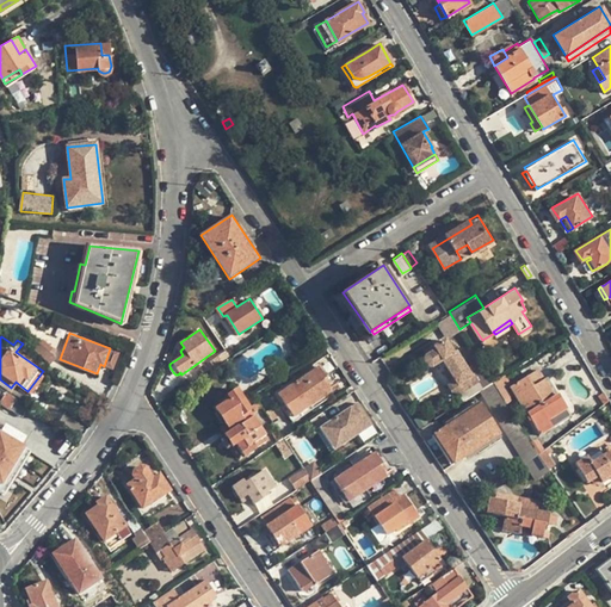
[(50,359),(59,350),(42,336),(34,346),(50,359)]
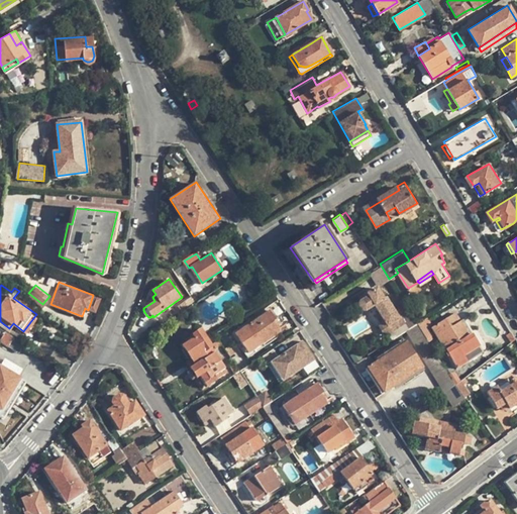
[(376,285),(367,290),(368,293),(358,299),(358,303),(362,308),(365,309),(375,302),(380,310),(376,313),(382,322),(386,320),(388,323),(391,321),(395,327),(405,321),(408,327),(417,322),(405,303),(395,310),(392,311),(390,307),(391,304),(386,295),(383,297),(376,285)]
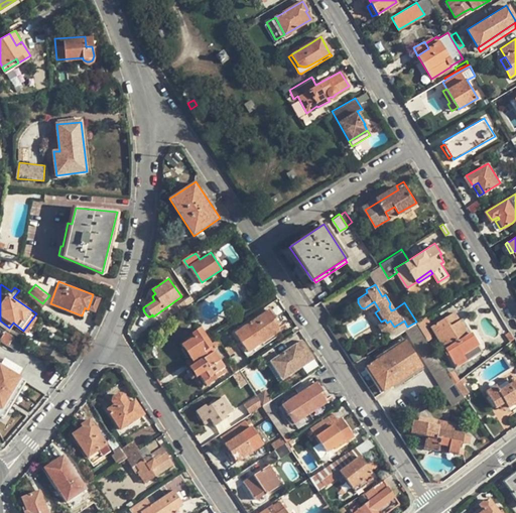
[(231,338),(242,355),(245,353),(248,357),(279,336),(277,333),(280,332),(276,325),(278,323),(268,307),(232,332),(235,336),(231,338)]
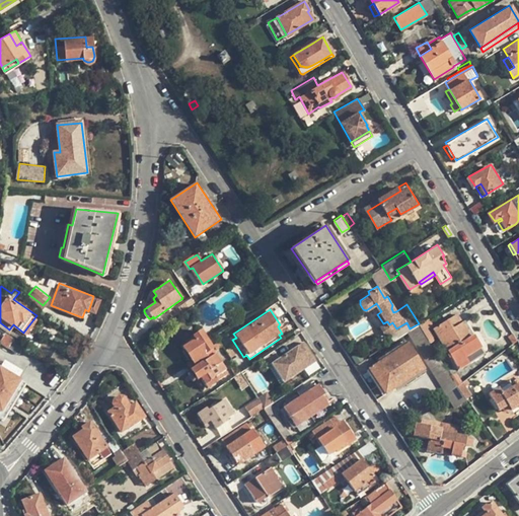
[(453,325),(463,320),(459,312),(449,317),(453,325)]
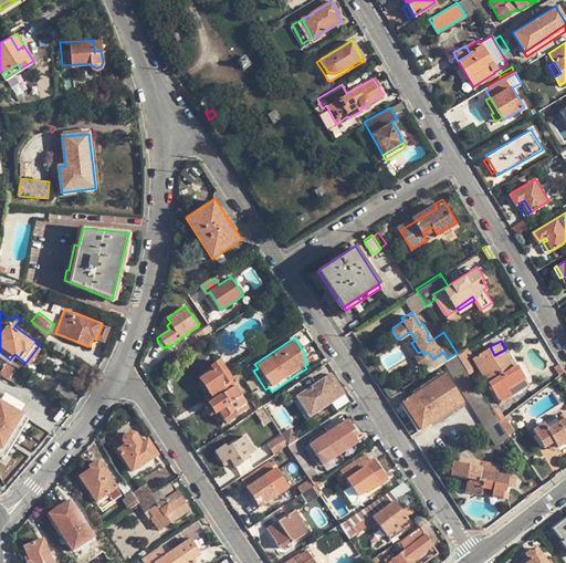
[(468,345),(457,353),(468,369),(474,365),(468,356),(473,353),(468,345)]
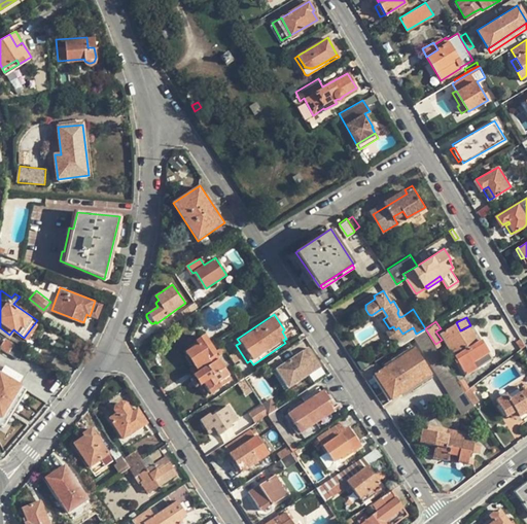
[(460,330),(456,322),(441,332),(466,374),(478,367),(473,360),(489,351),(481,338),(479,339),(470,325),(460,330)]
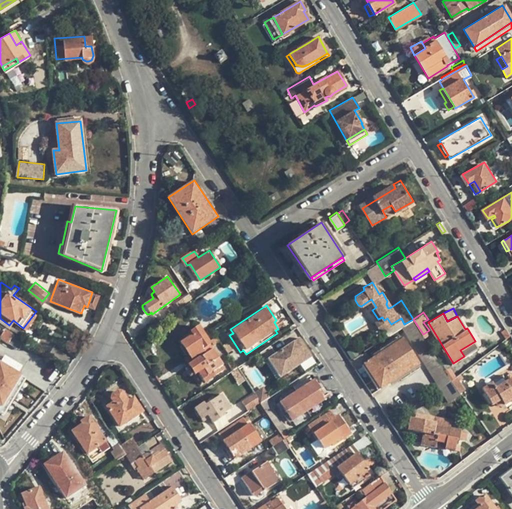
[(461,313),(457,316),(465,329),(469,327),(461,313)]
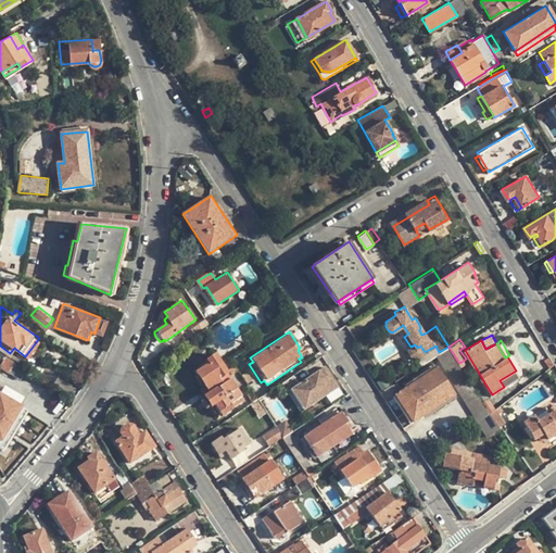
[(407,349),(414,360),(425,352),(420,346),(417,348),(415,344),(411,347),(407,349)]
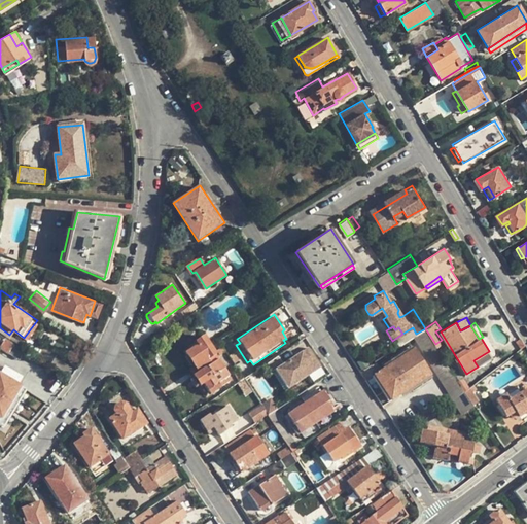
[(416,334),(452,391),(463,385),(459,379),(435,344),(425,328),(416,334)]
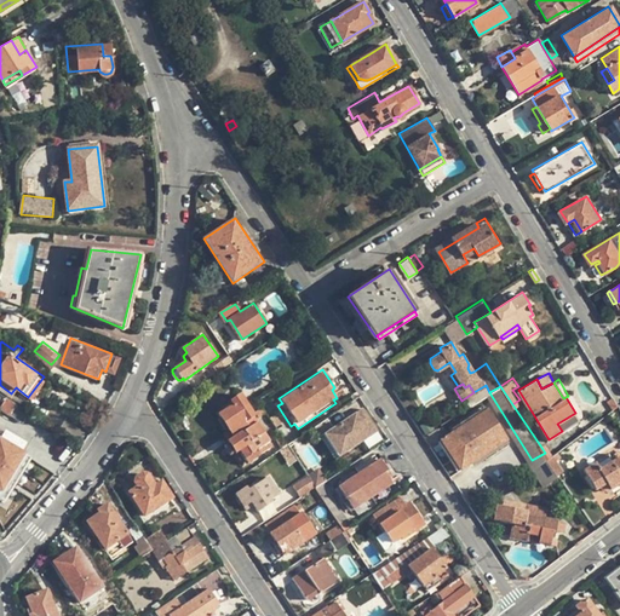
[(227,445),(233,455),(241,450),(250,462),(275,447),(254,415),(256,415),(242,392),(231,398),(234,402),(218,413),(230,431),(225,435),(231,442),(227,445)]
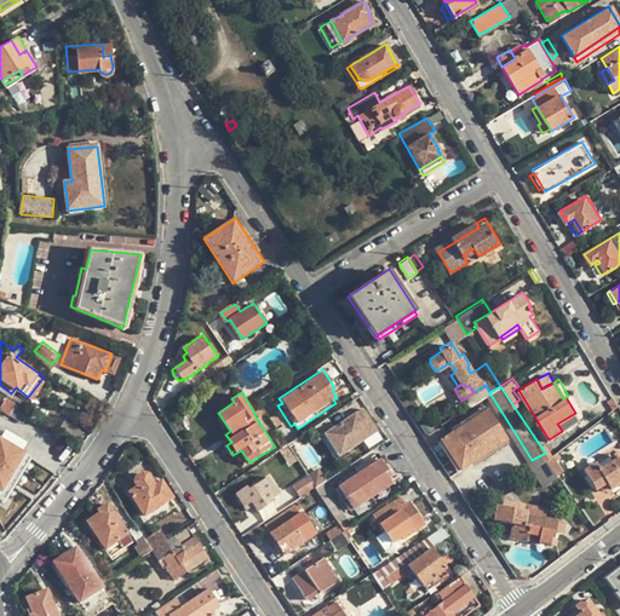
[(608,399),(613,409),(619,404),(613,396),(608,399)]
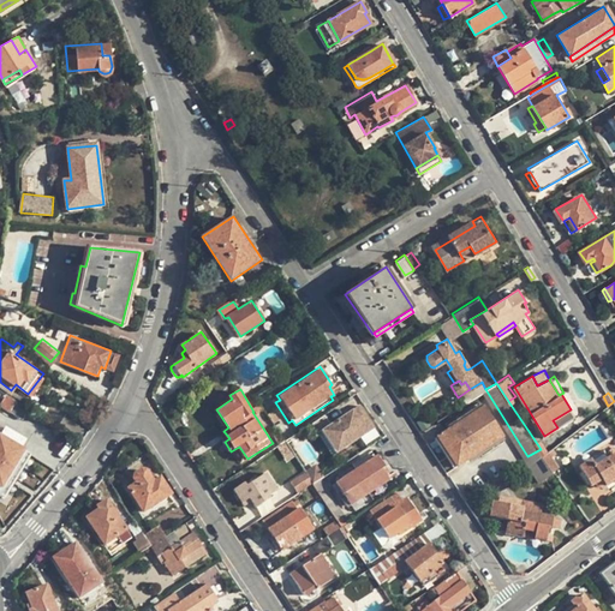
[(1,403),(23,418),(29,409),(7,394),(1,403)]
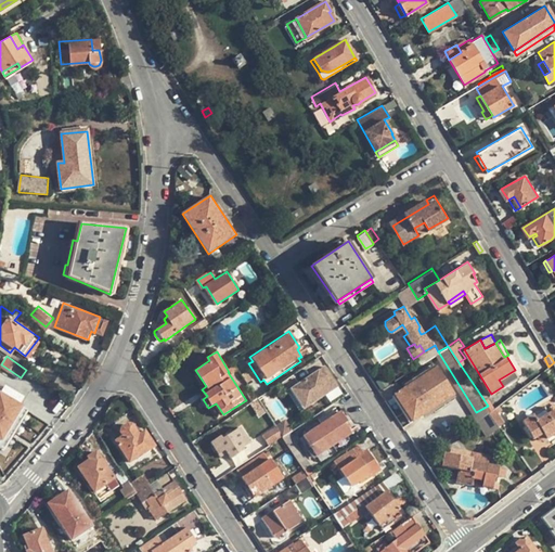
[(407,385),(437,366),(434,362),(403,382),(407,385)]
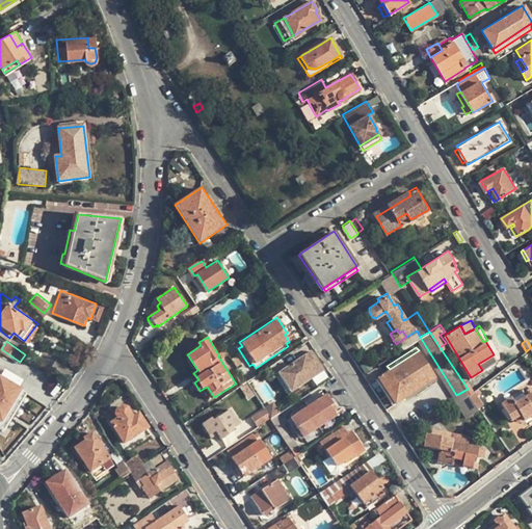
[(280,372),(293,392),(325,371),(312,350),(280,372)]
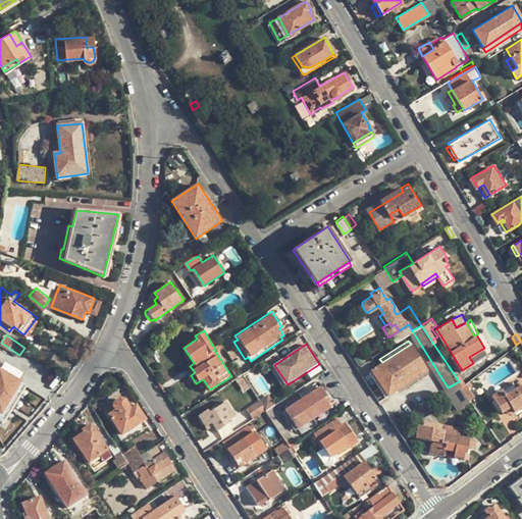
[(399,387),(427,369),(411,344),(382,362),(378,365),(373,368),(369,361),(367,358),(357,364),(364,374),(369,371),(371,369),(387,394),(387,395),(399,387)]
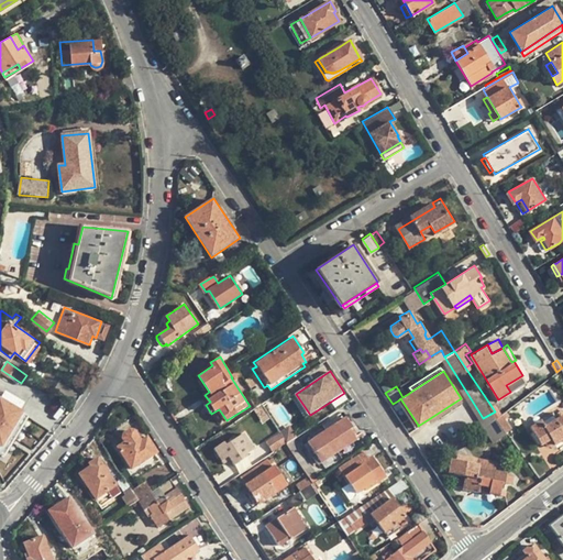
[(246,379),(252,387),(256,384),(251,375),(246,379)]
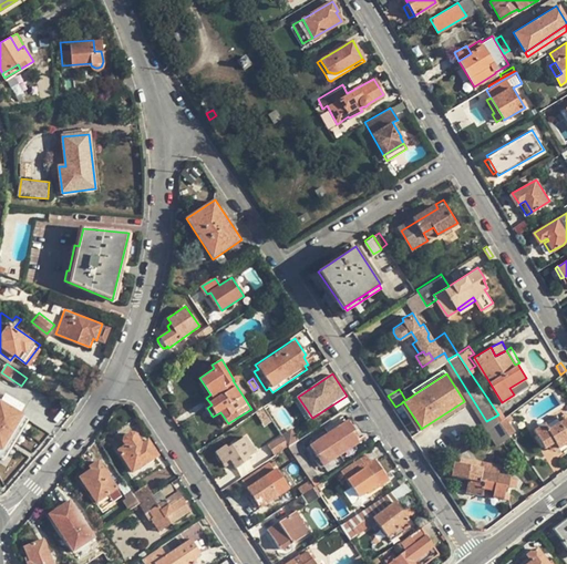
[(514,395),(531,385),(526,378),(509,388),(514,395)]
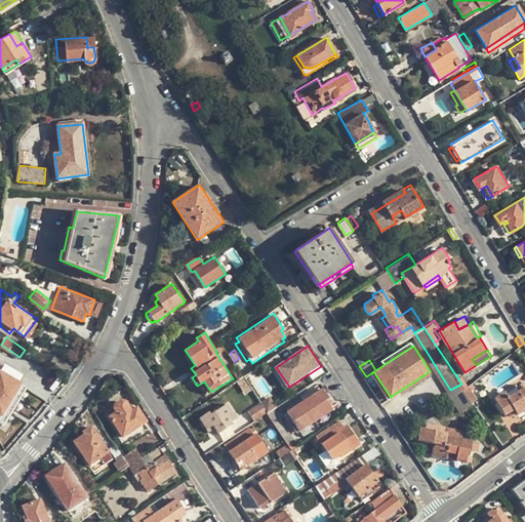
[(375,360),(371,363),(375,370),(380,367),(375,360)]
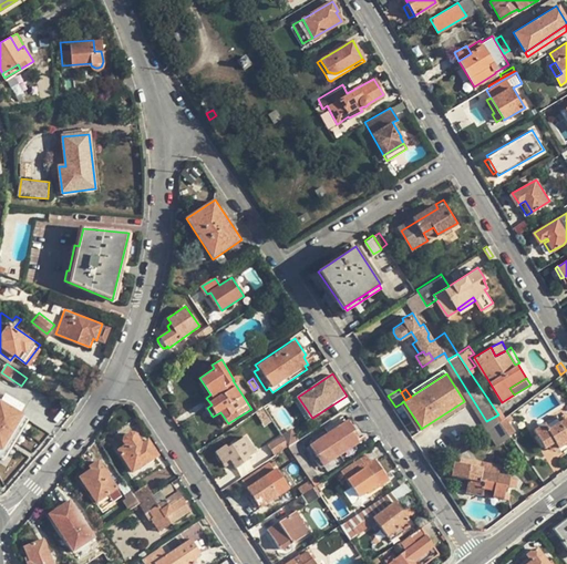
[(0,400),(0,455),(6,459),(30,419),(0,400)]
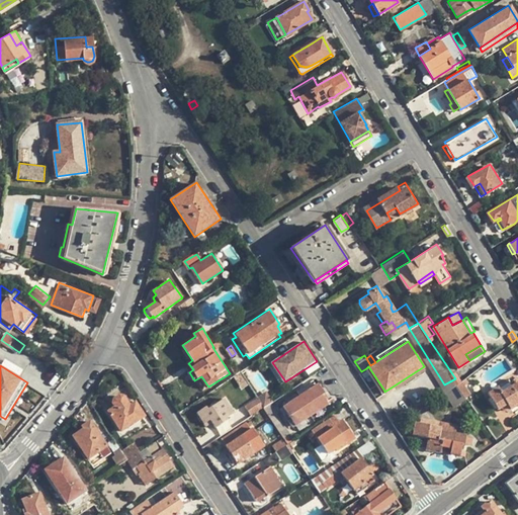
[(384,391),(368,366),(366,368),(381,393),(384,391)]
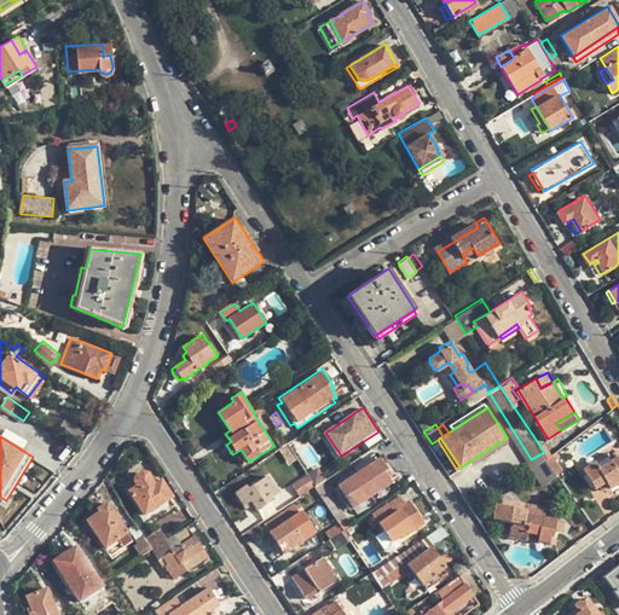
[(509,441),(507,437),(473,459),(475,463),(509,441)]
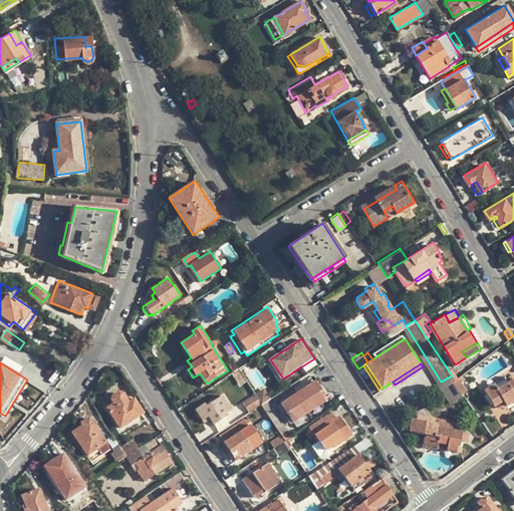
[(452,375),(454,379),(459,375),(453,366),(448,369),(452,375)]
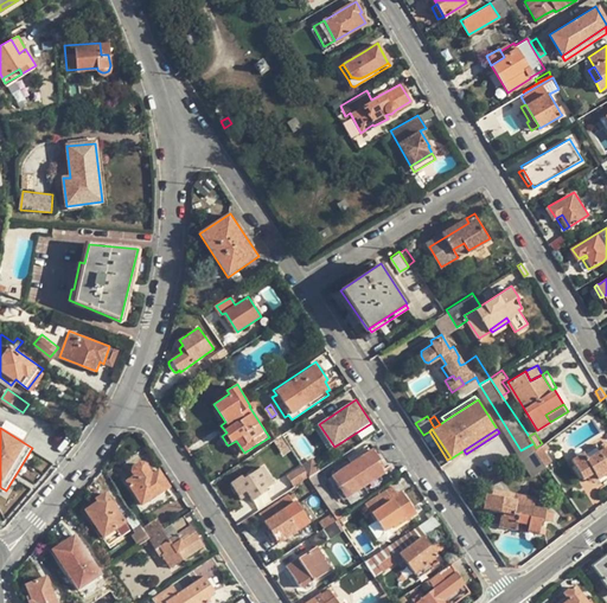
[(275,440),(285,453),(292,448),(282,435),(275,440)]
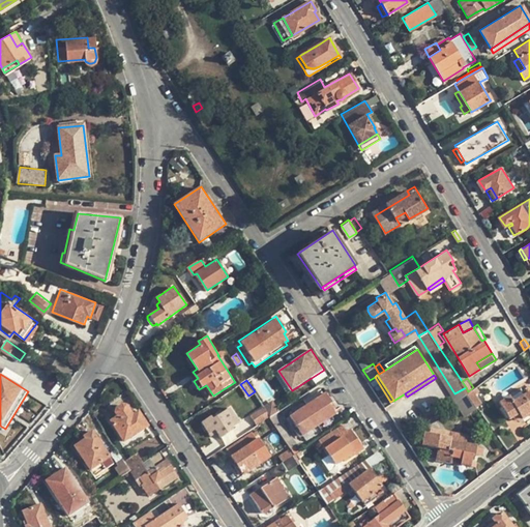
[(508,394),(511,400),(524,392),(519,384),(506,390),(508,394)]
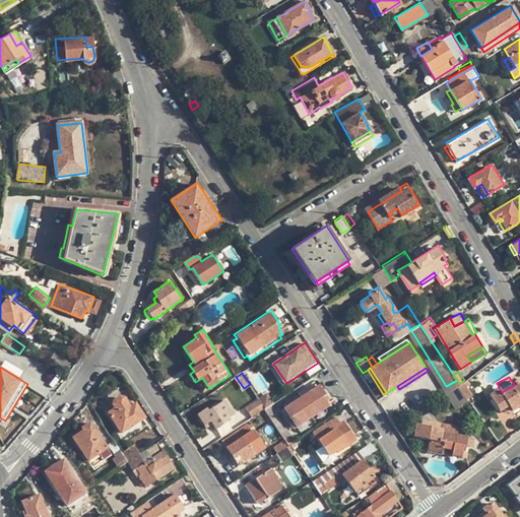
[(449,392),(459,384),(457,380),(446,386),(449,392)]
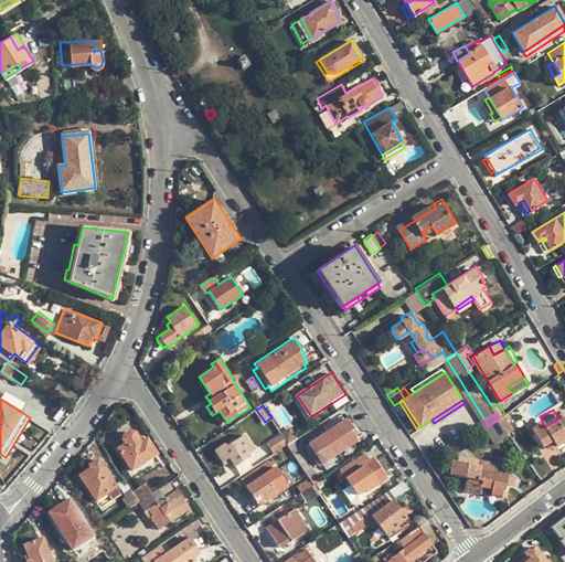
[(504,413),(499,417),(509,432),(514,427),(508,419),(504,413)]
